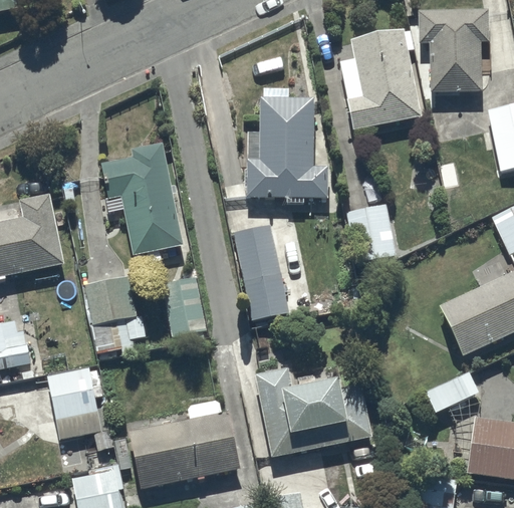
[(0,0),(0,13),(20,9),(18,0),(0,0)]
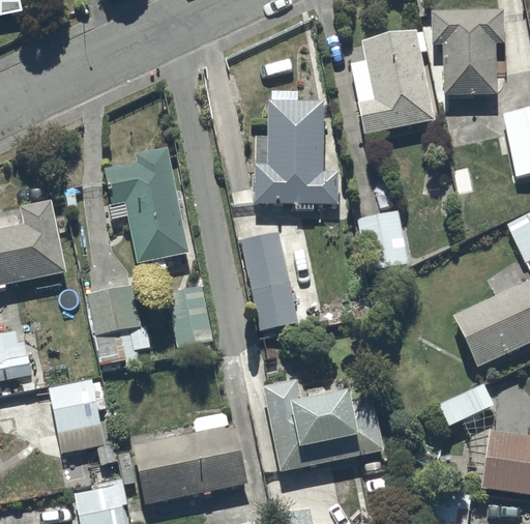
[(431,10),(431,46),(442,46),(442,94),(496,95),(497,44),(504,44),(504,11),(431,10)]
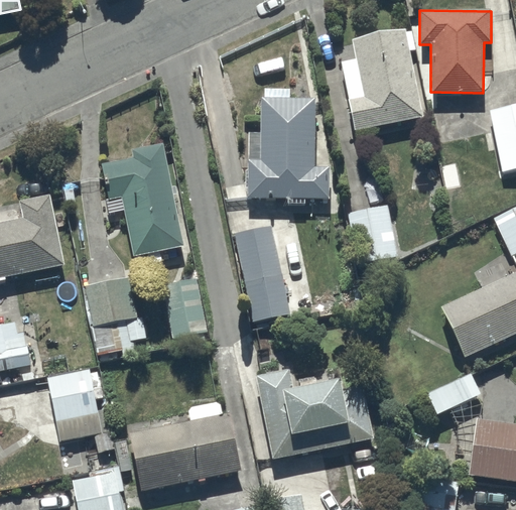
[(341,62),(355,130),(423,116),(409,48),(415,47),(411,29),(406,30),(405,28),(351,39),(355,59),(341,62)]
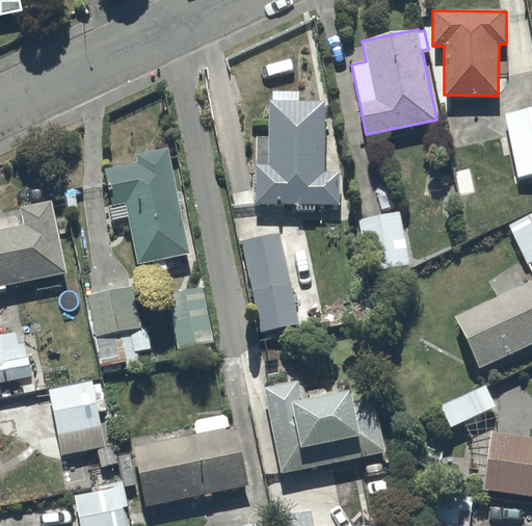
[(255,194),(255,206),(295,206),(295,209),(314,209),(314,205),(339,205),(339,173),(324,173),(324,102),(298,102),(298,89),(273,89),(273,102),(268,101),(267,136),(255,136),(255,174),(253,174),(253,194),(255,194)]
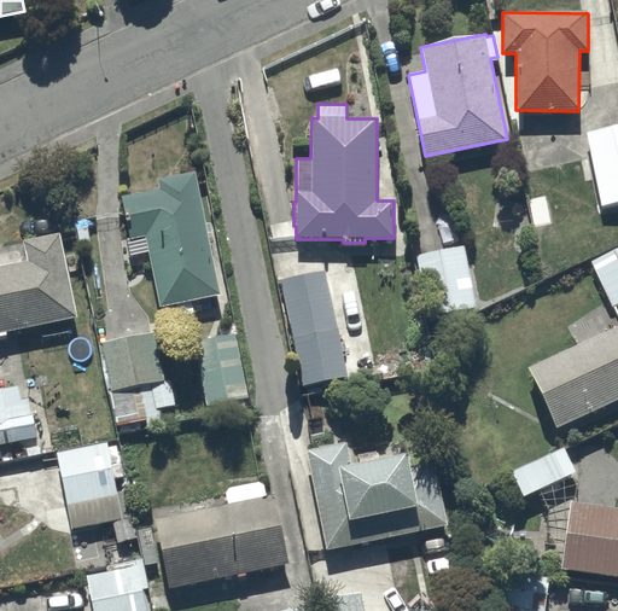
[(592,159),(601,204),(617,199),(617,123),(586,131),(588,143),(582,144),(586,161),(592,159)]
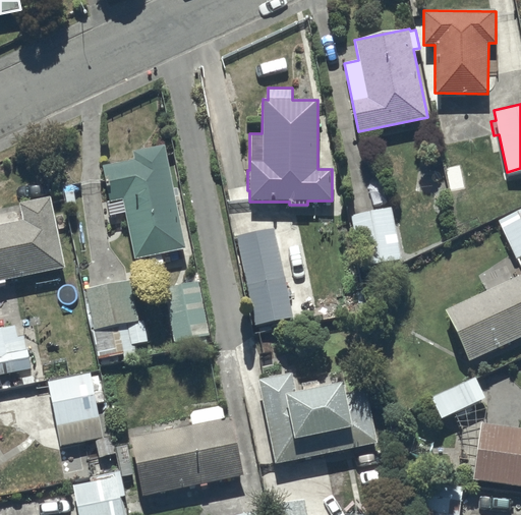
[(124,213),(133,260),(185,249),(165,145),(132,151),(134,159),(102,166),(108,199),(107,201),(109,215),(124,213)]
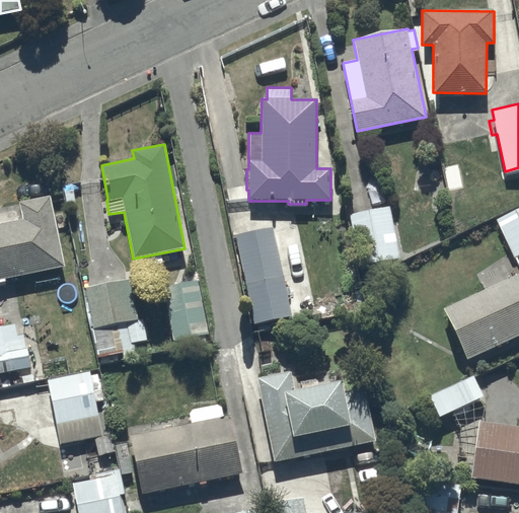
[(0,224),(0,279),(64,267),(50,197),(18,203),(22,220),(0,224)]
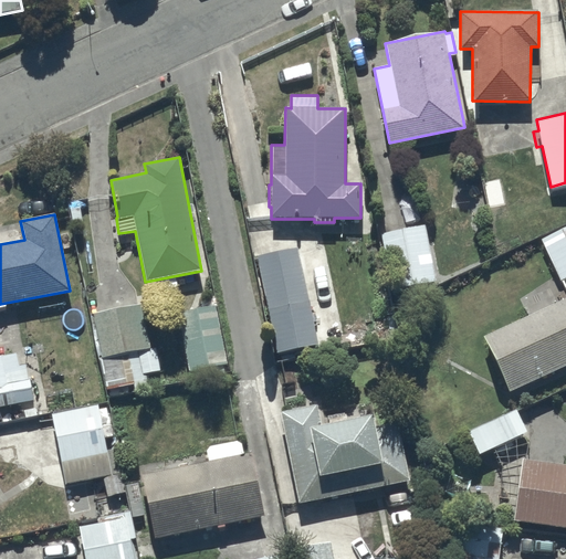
[(390,289),(436,282),(425,224),(380,232),(390,289)]
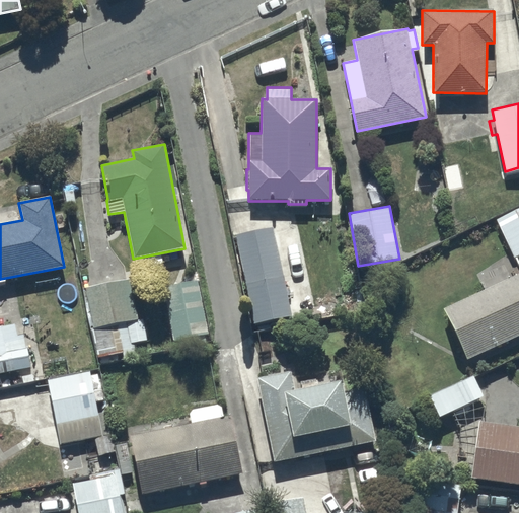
[(518,207),(496,218),(514,255),(518,252),(518,207)]
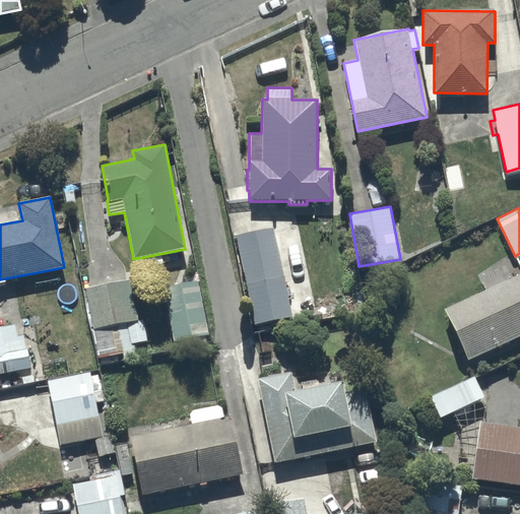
[(236,235),(254,324),(293,317),(274,227),(236,235)]
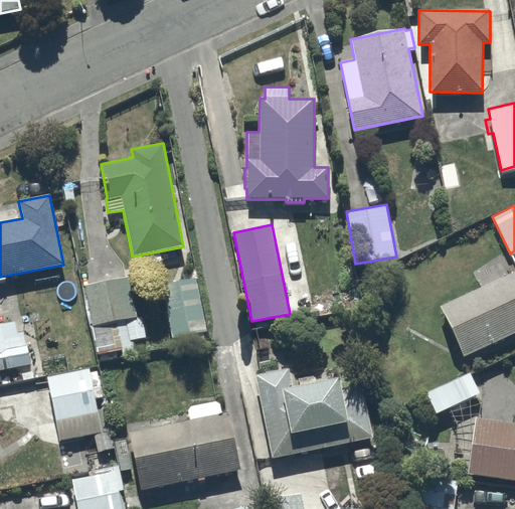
[(514,270),(439,307),(463,356),(514,331),(514,270)]
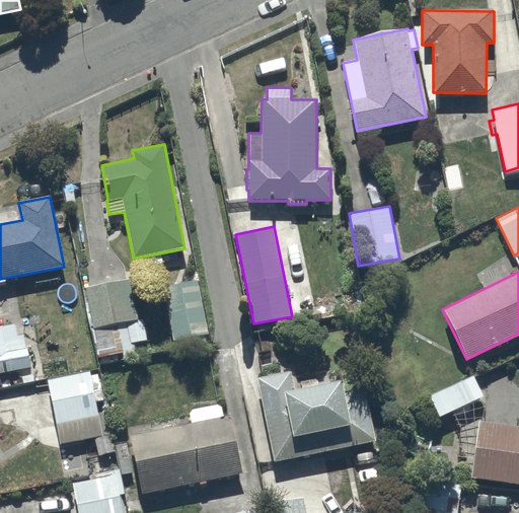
[(131,277),(84,286),(98,357),(121,352),(122,358),(137,355),(134,341),(147,339),(146,332),(149,332),(147,323),(145,324),(143,316),(139,317),(131,277)]
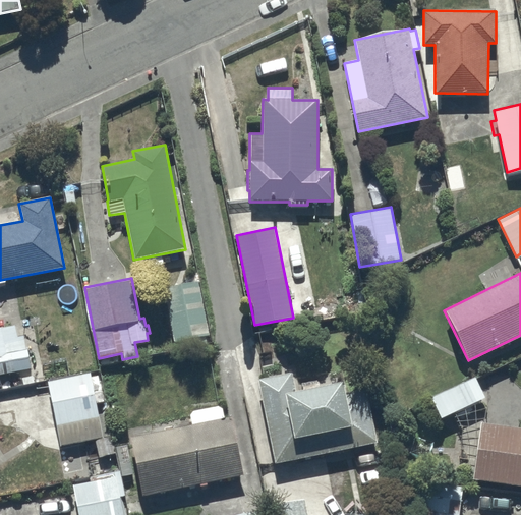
[(163,287),(173,341),(175,340),(177,347),(204,342),(203,335),(210,334),(198,280),(163,287)]
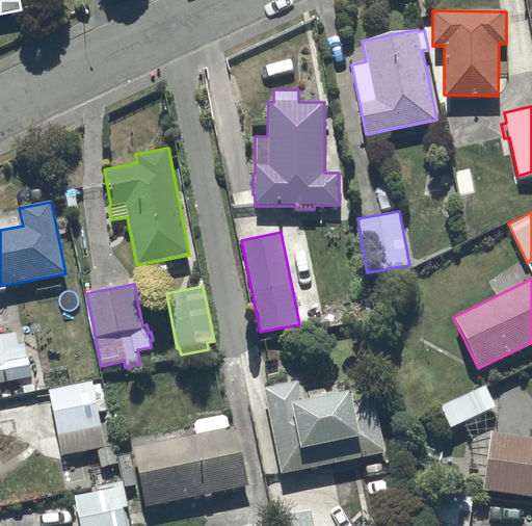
[(0,333),(0,382),(31,375),(23,330),(0,333)]
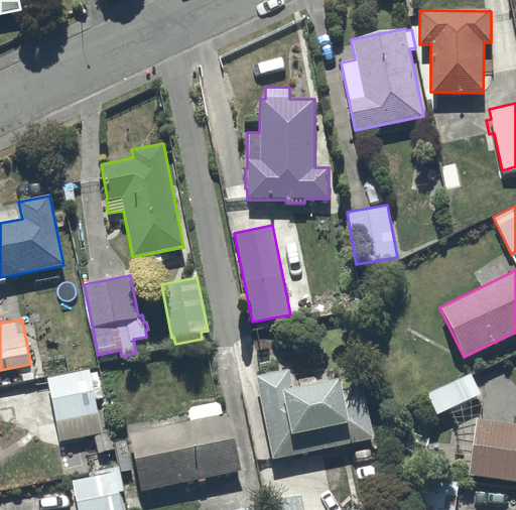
[(46,376),(58,441),(94,434),(97,452),(116,448),(113,429),(109,429),(108,424),(111,424),(108,409),(105,409),(105,408),(97,410),(90,369),(46,376)]
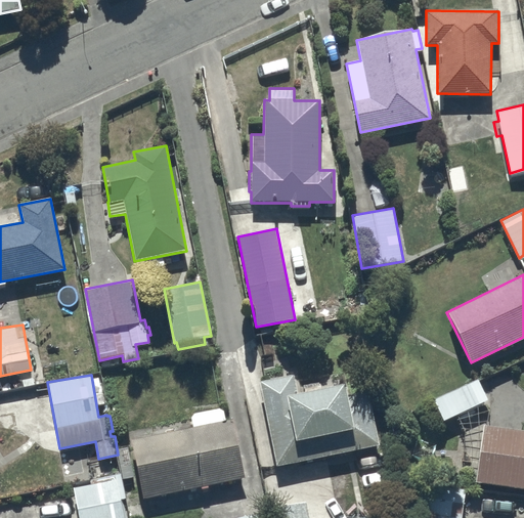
[(259,382),(276,468),(381,446),(369,391),(347,395),(345,386),(298,396),(294,375),(259,382)]
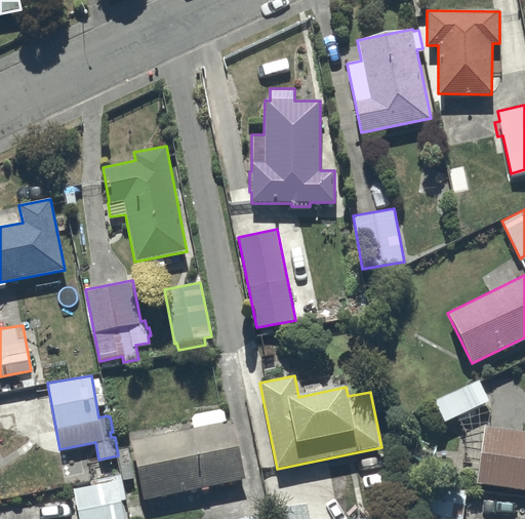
[(434,399),(444,422),(488,402),(478,380),(434,399)]
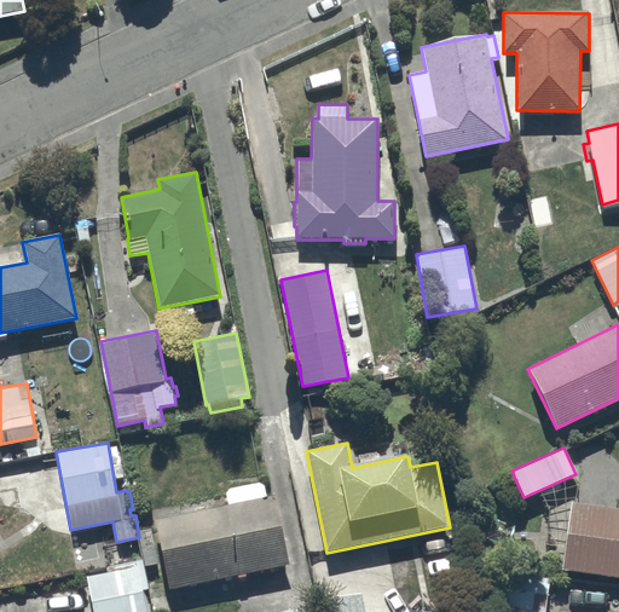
[(155,520),(169,589),(289,564),(275,496),(266,497),(264,481),(225,490),(229,504),(155,520)]
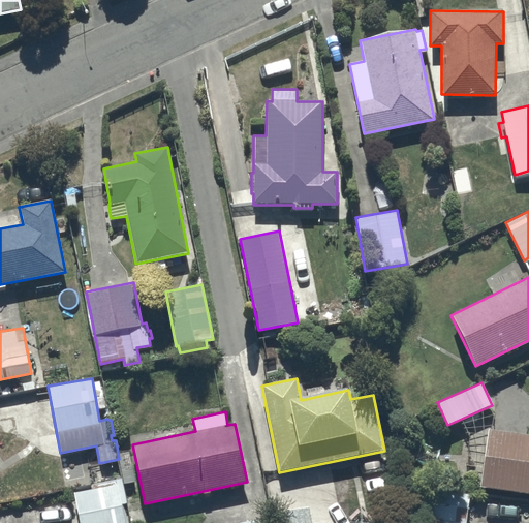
[(528,433),(489,427),(479,487),(528,494),(528,433)]
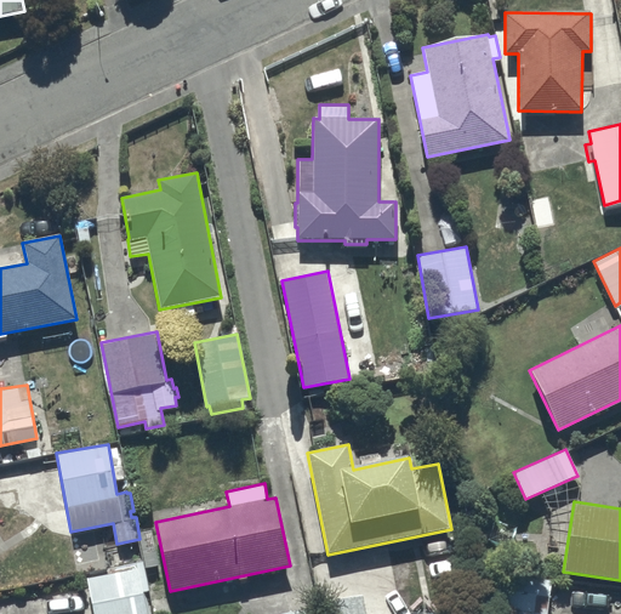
[(86,578),(93,613),(152,613),(142,560),(106,567),(107,573),(86,578)]
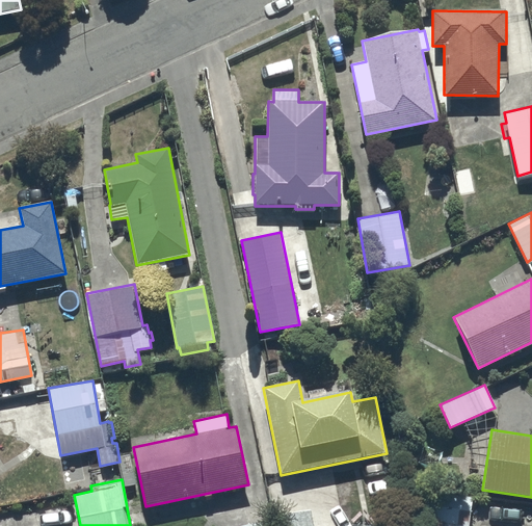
[(422,525),(468,525),(472,500),(427,494),(422,525)]
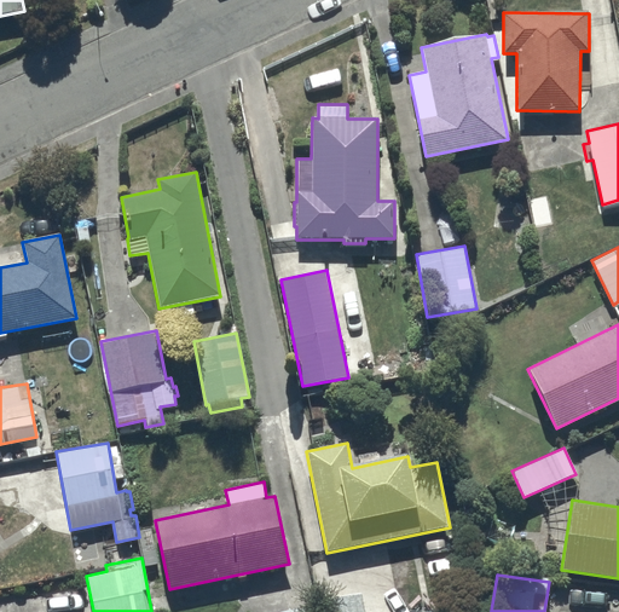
[(365,611),(362,593),(319,602),(320,611),(365,611)]
